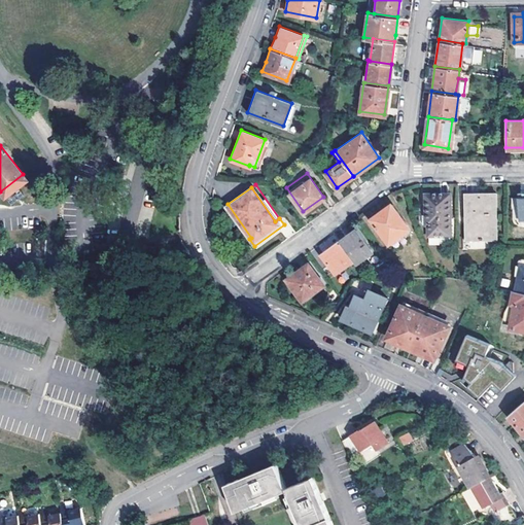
[(523,191),(516,193),(516,196),(509,197),(509,208),(517,208),(517,218),(523,217),(523,191)]
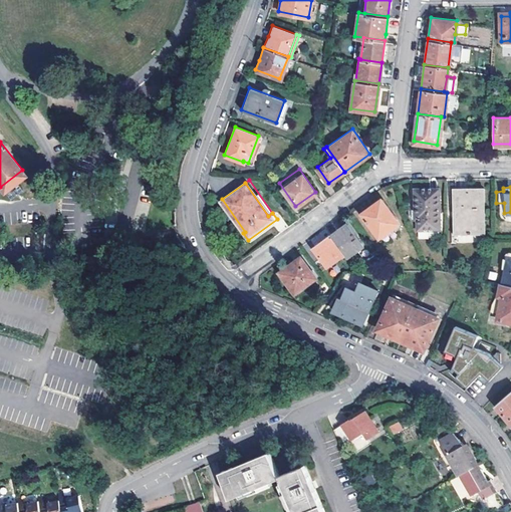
[(436,188),(413,188),(414,217),(415,218),(416,228),(437,228),(436,188)]
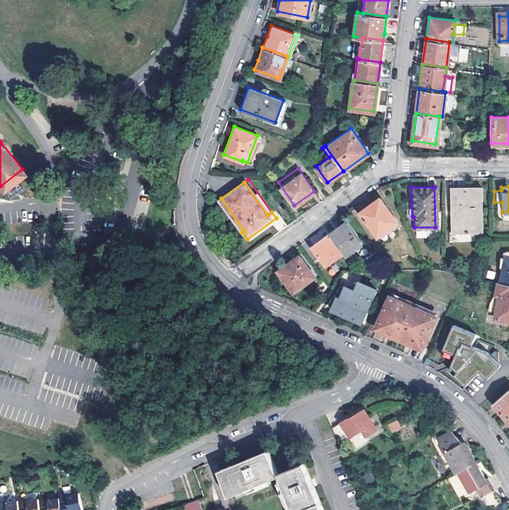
[(480,187),(450,187),(450,233),(480,233),(480,187)]
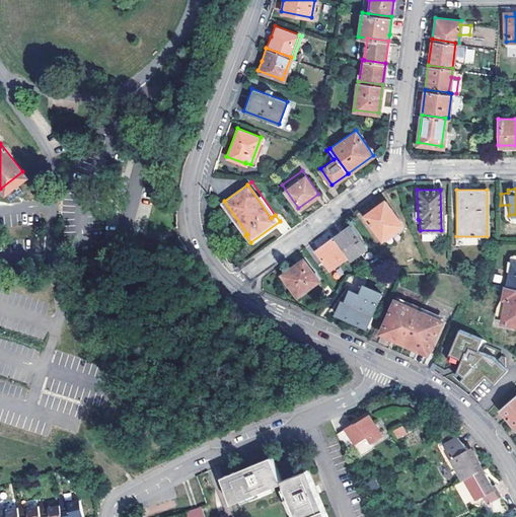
[(385,200),(364,215),(381,239),(402,225),(385,200)]
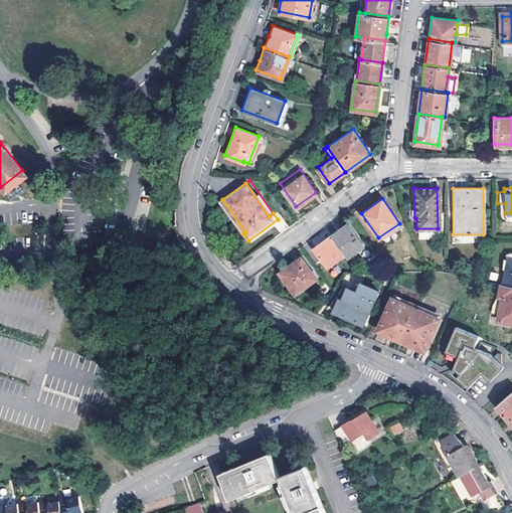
[(347,223),(331,235),(344,253),(346,258),(363,245),(347,223)]
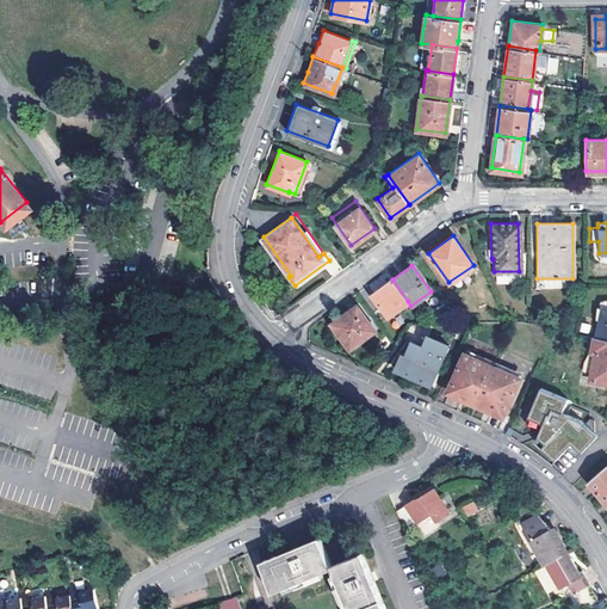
[(408,301),(392,280),(370,294),(386,317),(408,301)]
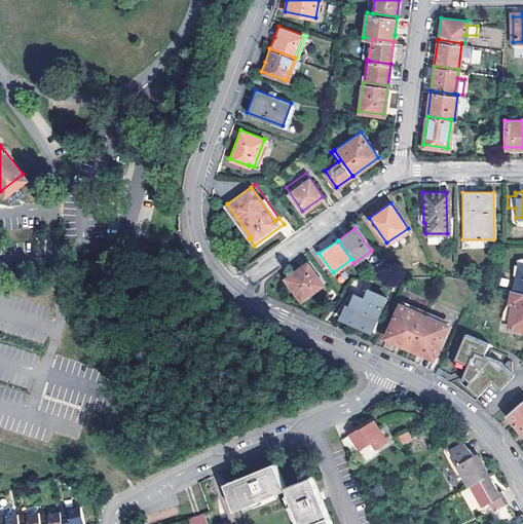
[(285,278),(299,299),(322,284),(306,262),(285,278)]
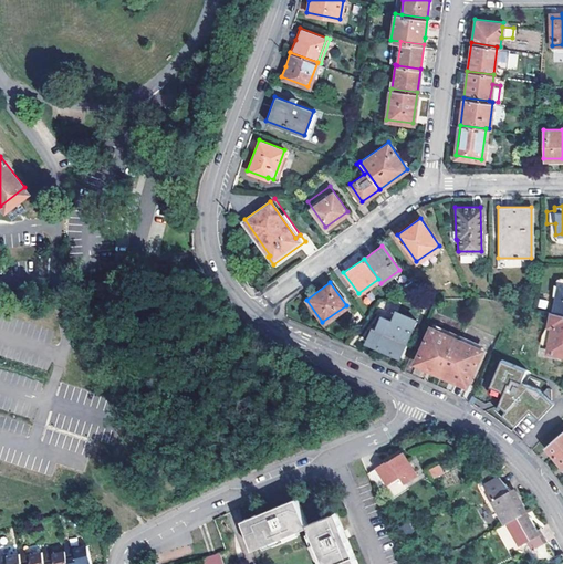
[(562,285),(558,285),(552,312),(562,314),(562,285)]
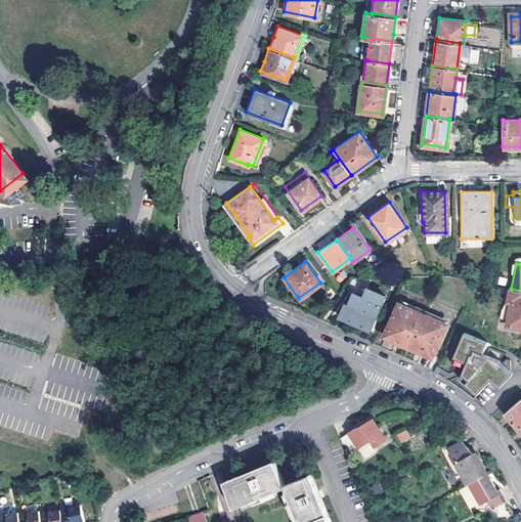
[(342,316),(370,329),(384,296),(366,288),(361,296),(352,293),(342,316)]
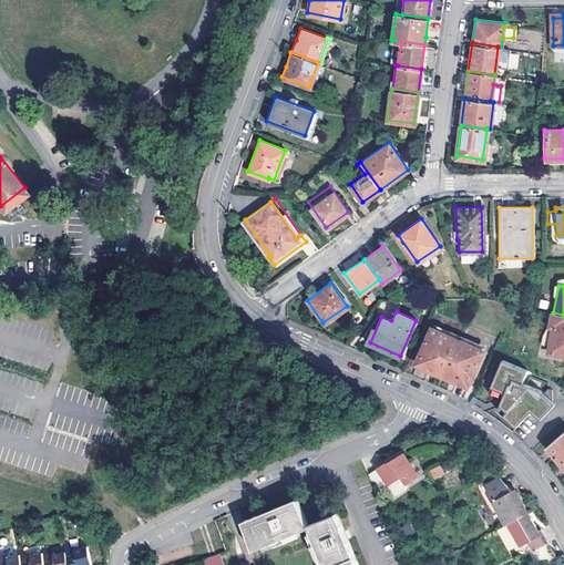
[(551,328),(546,352),(563,356),(563,315),(553,312),(551,312),(547,326),(551,328)]
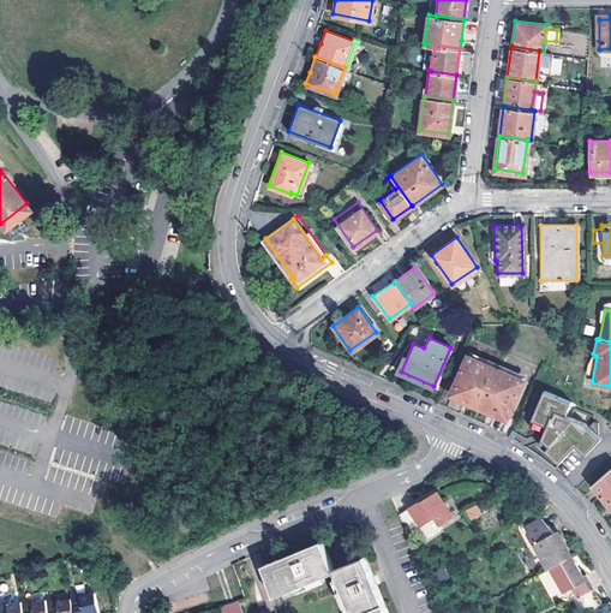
[(467,355),(450,393),(477,405),(493,368),(467,355)]
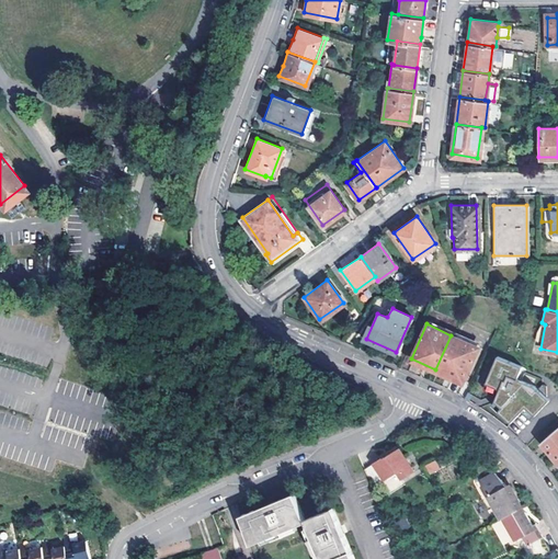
[(435,369),(460,380),(476,346),(451,335),(435,369)]
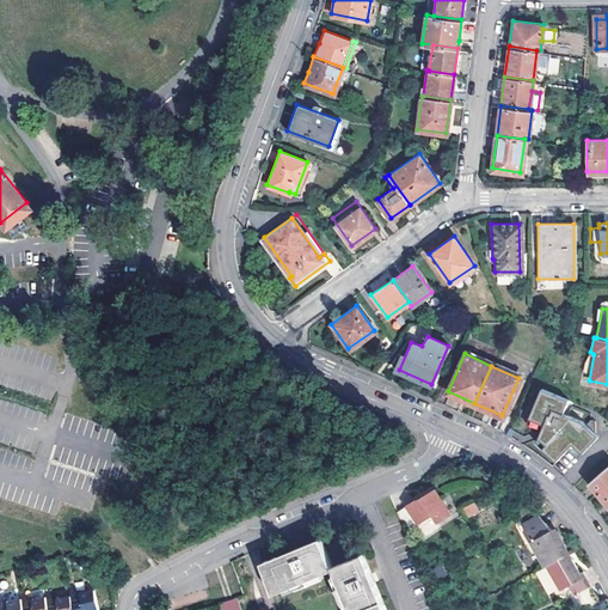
[(567,398),(540,388),(528,418),(544,424),(546,425),(548,432),(536,435),(545,441),(541,446),(557,457),(570,439),(581,447),(594,429),(581,419),(562,412),(567,398)]
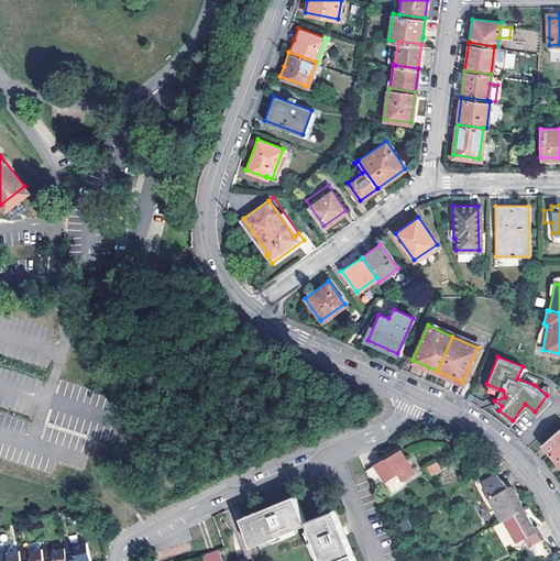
[(503,391),(501,389),(497,395),(494,400),(505,397),(503,391)]
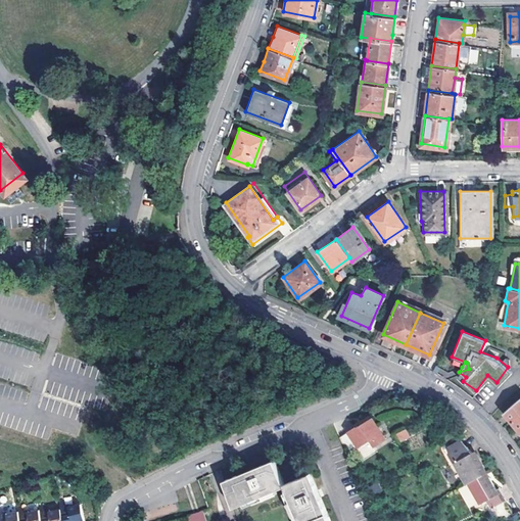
[(519,395),(502,411),(519,431),(519,430),(519,395)]
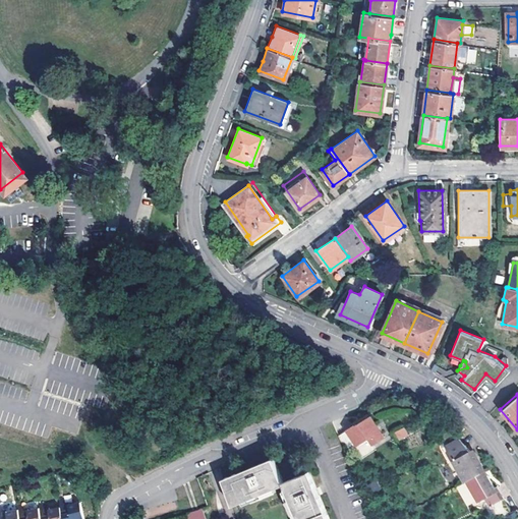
[(343,429),(353,446),(364,439),(368,445),(381,438),(367,416),(352,425),(351,424),(343,429)]
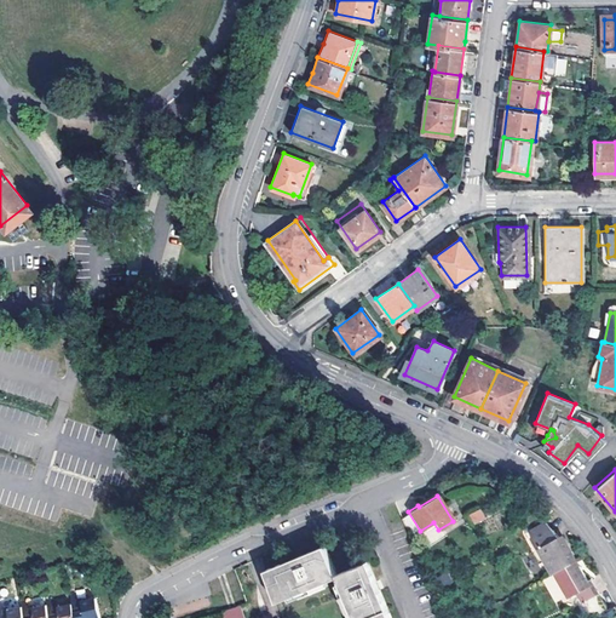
[(471,522),(483,516),(477,505),(465,513),(471,522)]
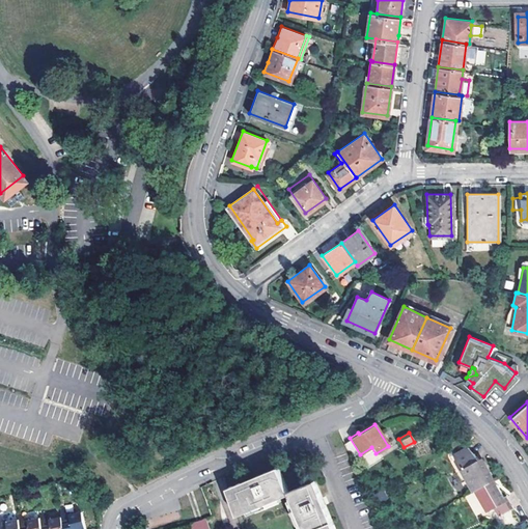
[(467,448),(456,453),(473,490),(491,481),(487,471),(484,471),(481,463),(467,448)]
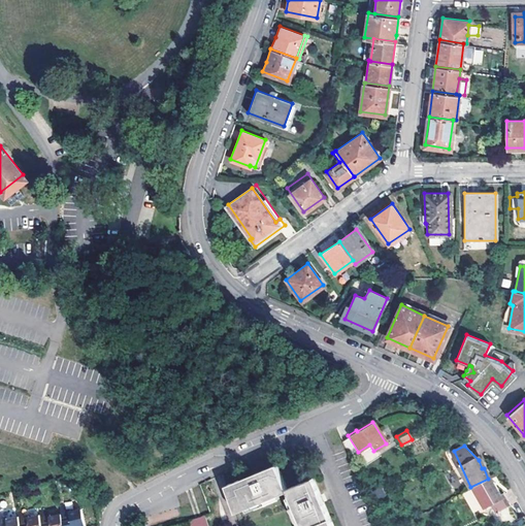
[(253,474),(224,487),(233,513),(285,491),(299,525),(329,525),(317,496),(309,479),(284,489),(274,466),(253,474)]
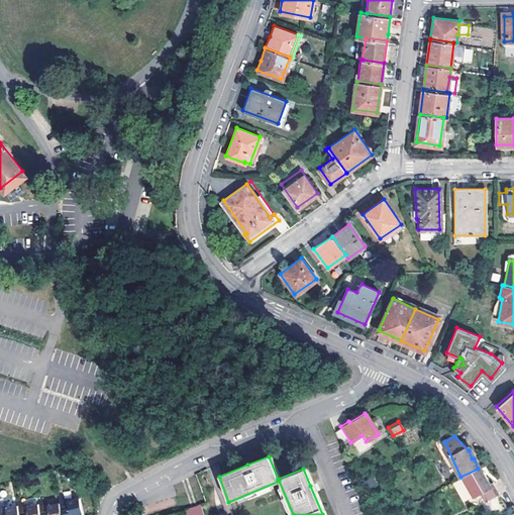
[(478,496),(486,512),(500,505),(491,486),(489,487),(480,468),(478,469),(460,477),(472,500),(478,496)]
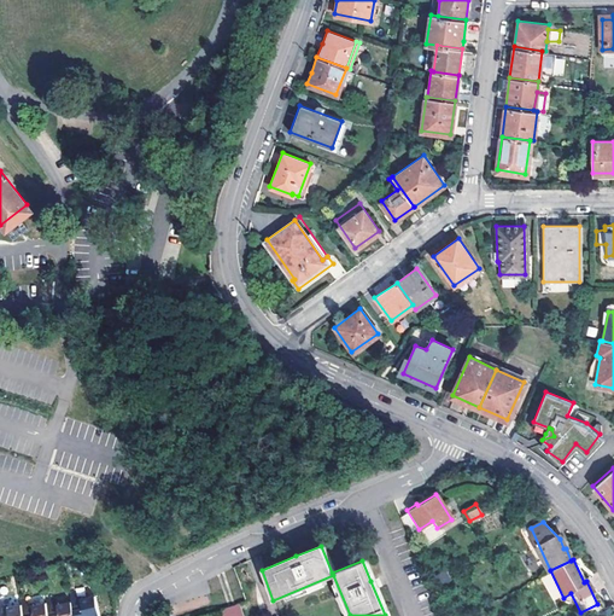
[(442,570),(433,575),(437,582),(446,577),(442,570)]
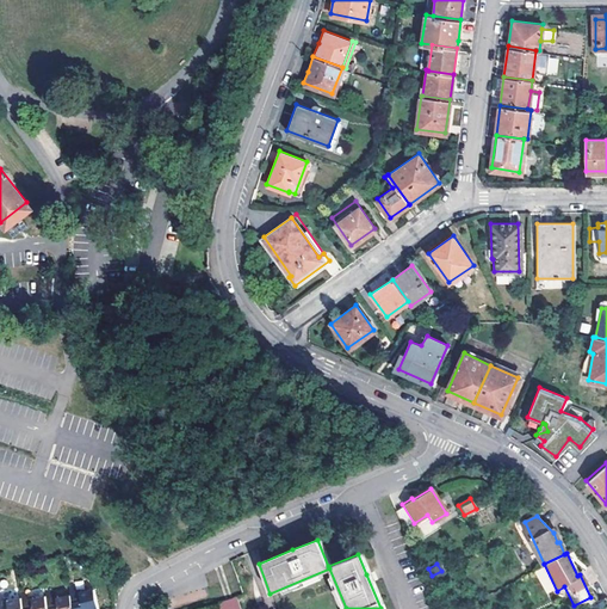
[(72,591),(73,594),(75,608),(99,608),(95,590),(84,592),(82,590),(76,590),(72,591)]
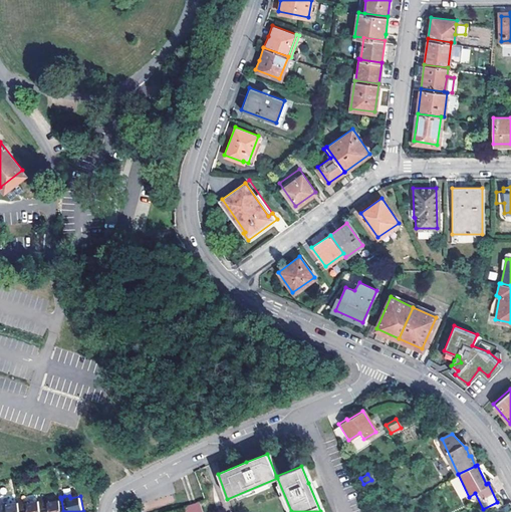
[(39,501),(41,511),(63,511),(61,499),(50,501),(50,499),(43,501),(39,501)]
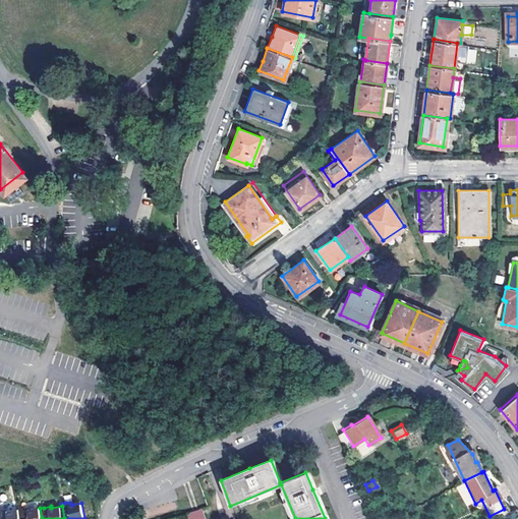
[(22,509),(18,510),(20,518),(42,518),(40,508),(40,507),(29,509),(29,508),(22,509)]
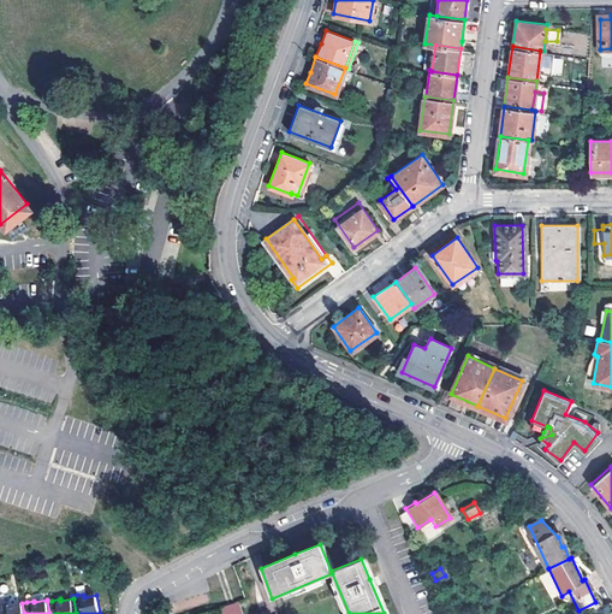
[(239,613),(237,600),(217,603),(219,613),(239,613)]
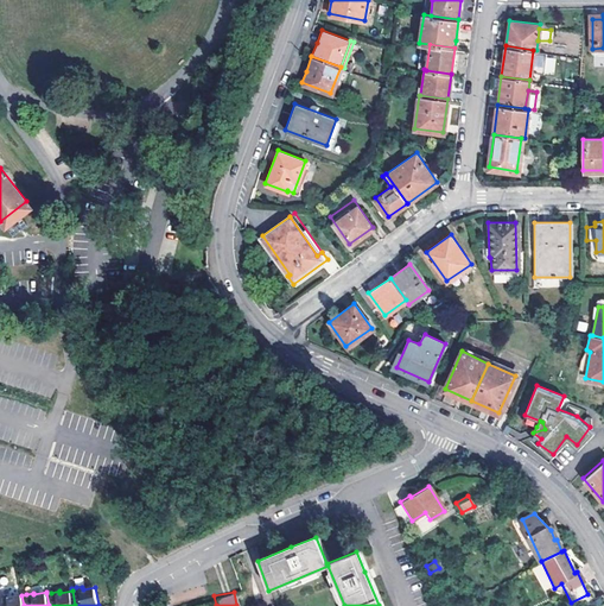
[(0,605),(24,605),(21,595),(8,598),(8,595),(2,597),(0,597),(0,605)]
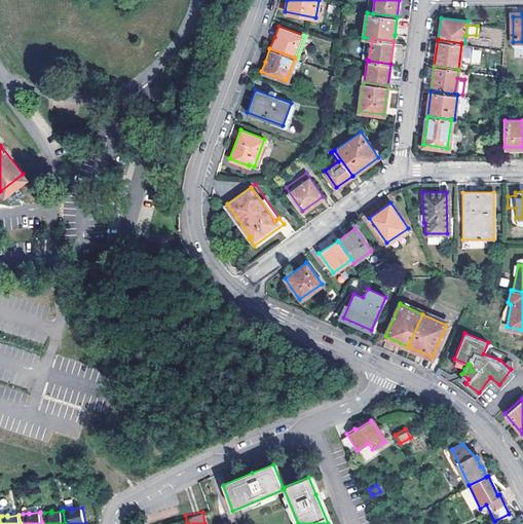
All buildings are outlined.
